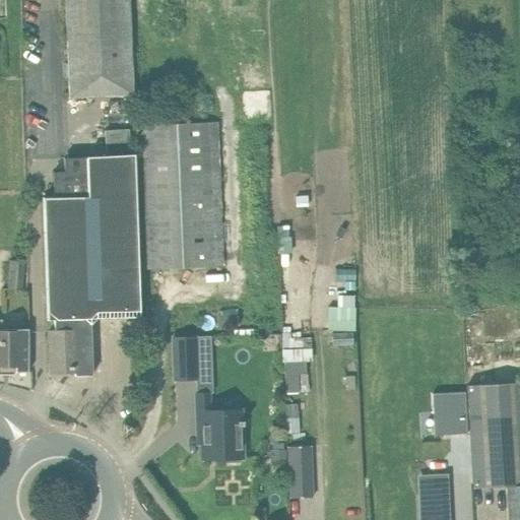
[(65,0),(69,96),(132,94),(128,0),(65,0)]
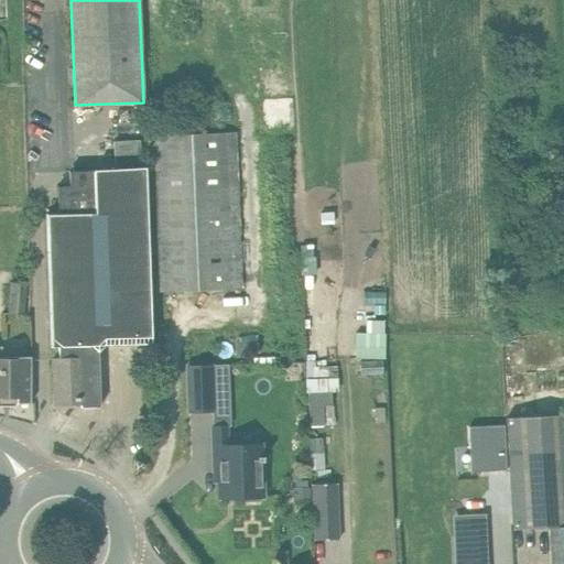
[(153,291),(241,288),(235,132),(147,136),(153,291)]
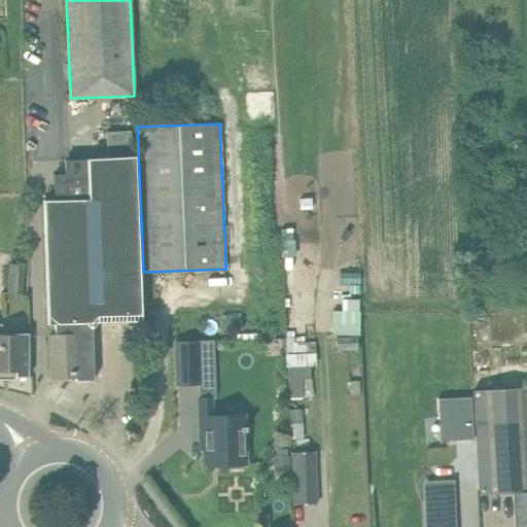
[(131,131),(106,132),(107,144),(132,143),(131,131)]
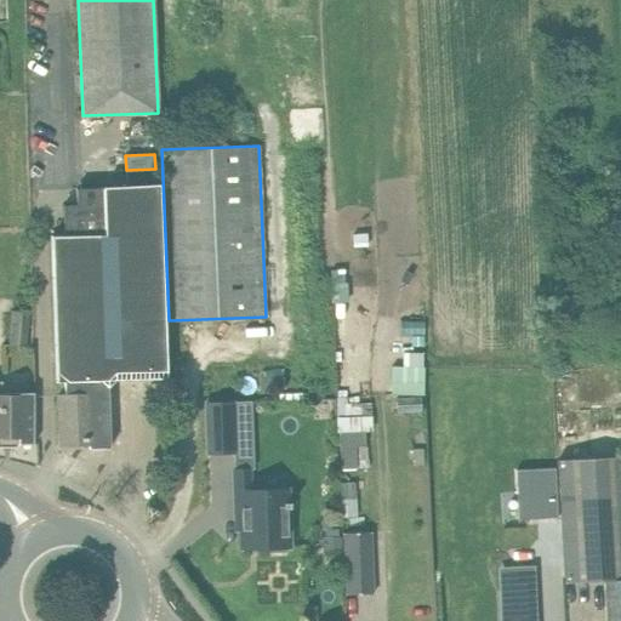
[(126,170),(126,184),(155,183),(155,169),(126,170)]
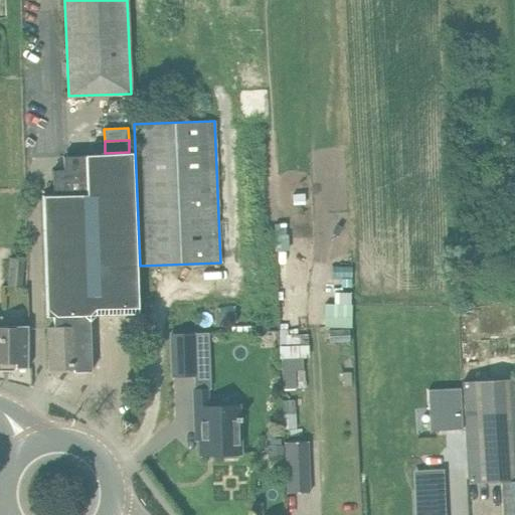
[(46,301),(48,349),(49,369),(73,368),(73,372),(92,371),(90,321),(96,315),(140,314),(139,294),(133,154),(84,156),(84,158),(62,159),(64,195),(42,195),(46,301)]
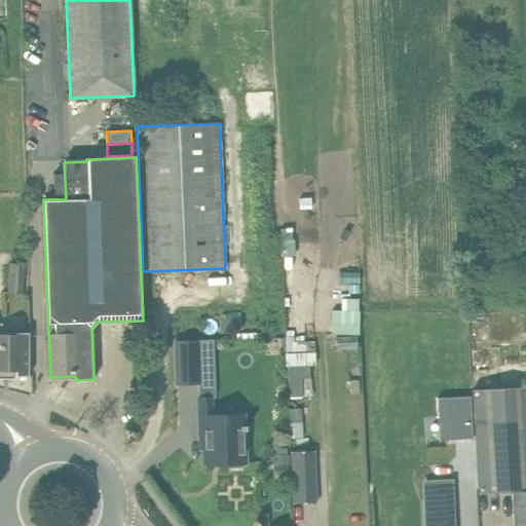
[(24,266),(9,265),(8,293),(22,294),(24,266)]
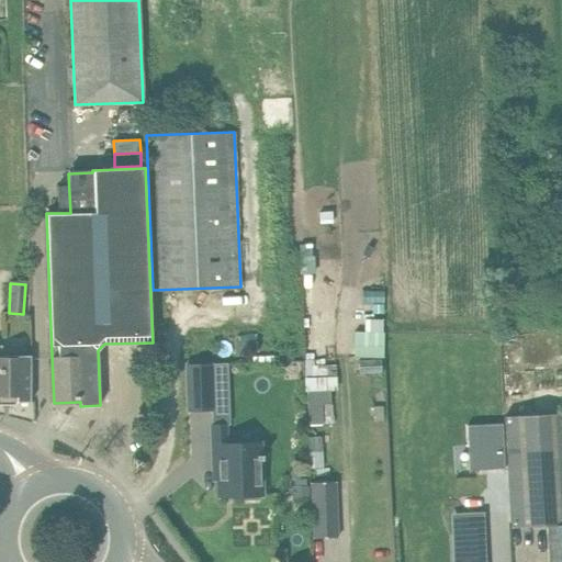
[(363,330),(352,330),(352,357),(383,357),(383,317),(363,317),(363,330)]
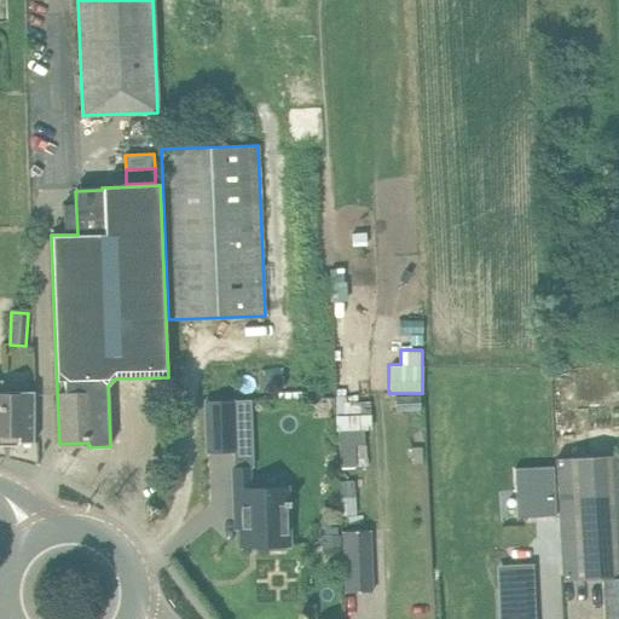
[(0,438),(17,438),(16,443),(33,444),(34,392),(3,391),(3,380),(0,380),(0,438)]
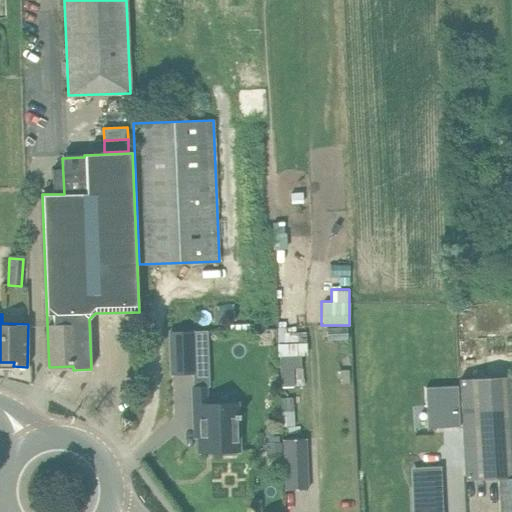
[(171,374),(194,374),(192,332),(170,332),(171,374)]
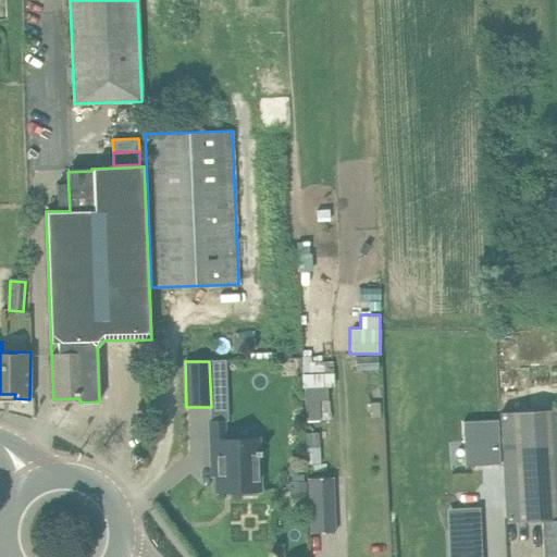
[(326,387),(305,388),(306,421),(320,420),(319,400),(327,400),(326,387)]
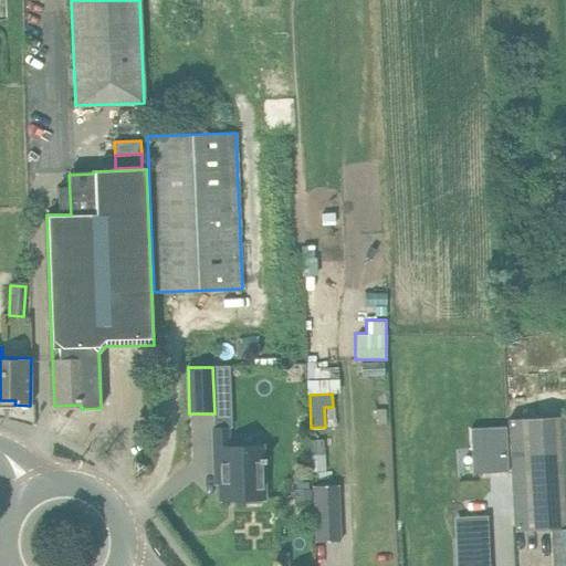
[(565,565),(565,416),(509,420),(514,510),(515,532),(551,530),(552,565),(565,565)]
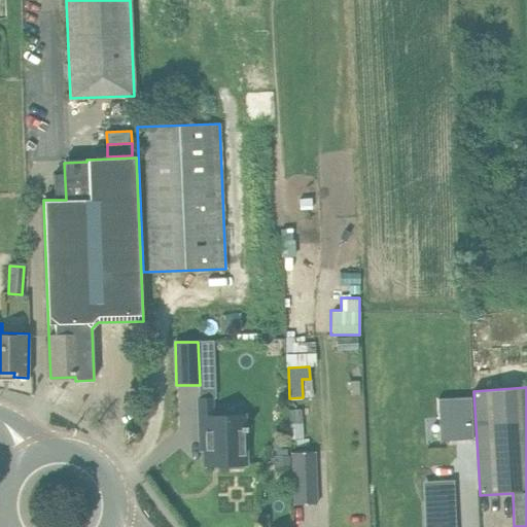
[(211,398),(199,399),(201,450),(204,450),(204,465),(226,465),(226,468),(243,468),(243,464),(246,464),(244,431),(246,431),(246,427),(244,427),(244,415),(212,416),(211,398)]
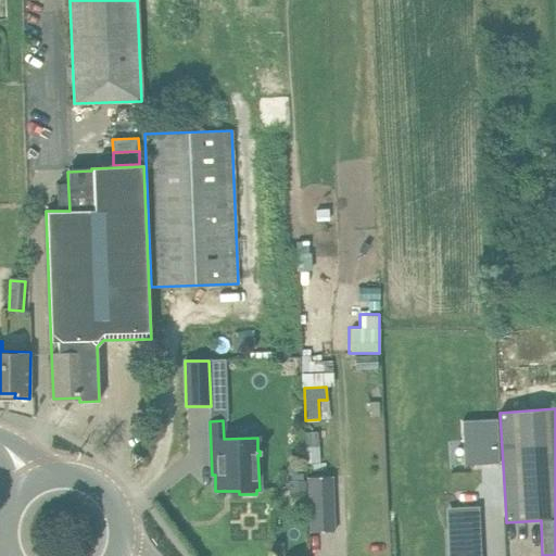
[(496,420),(462,421),(464,465),(498,464),(496,420)]
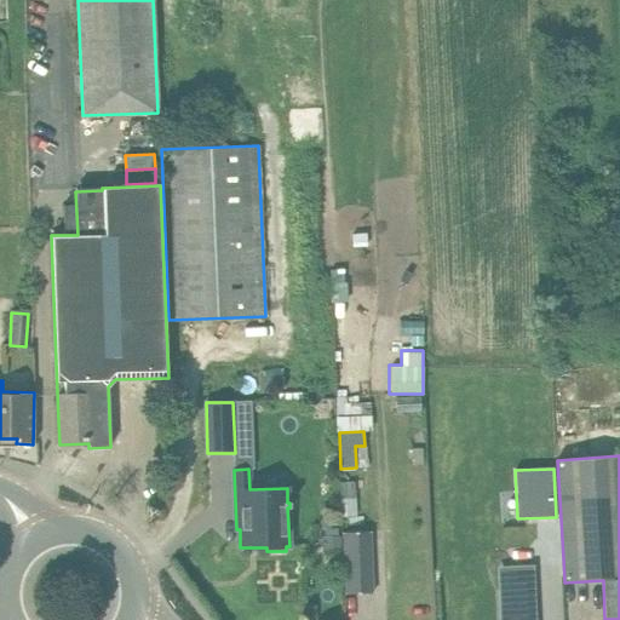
[(369,532),(343,533),(346,593),(372,592),(369,532)]
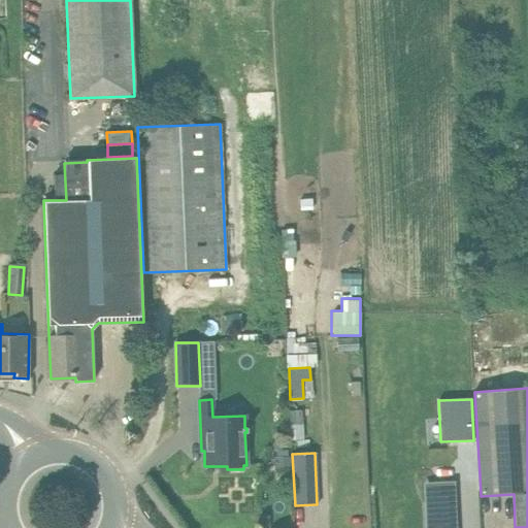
[(290,475),(289,460),(273,461),(274,476),(290,475)]
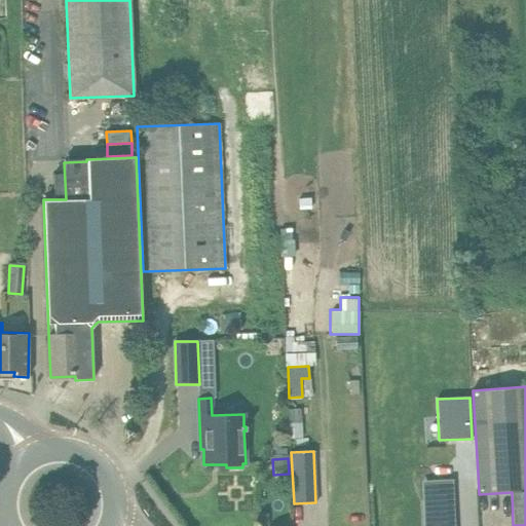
[(452,483),(426,484),(427,510),(454,509),(452,483)]
